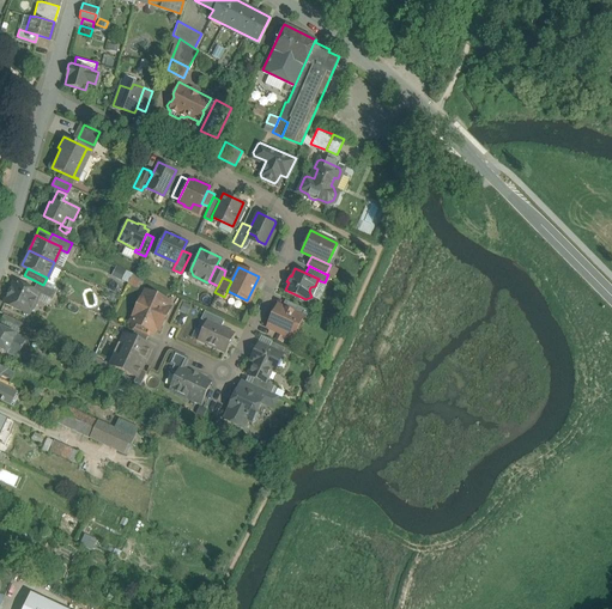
[(32,288),(13,280),(10,288),(10,287),(6,293),(7,293),(4,302),(22,310),(23,312),(25,314),(29,312),(31,309),(30,308),(37,292),(37,291),(32,288)]
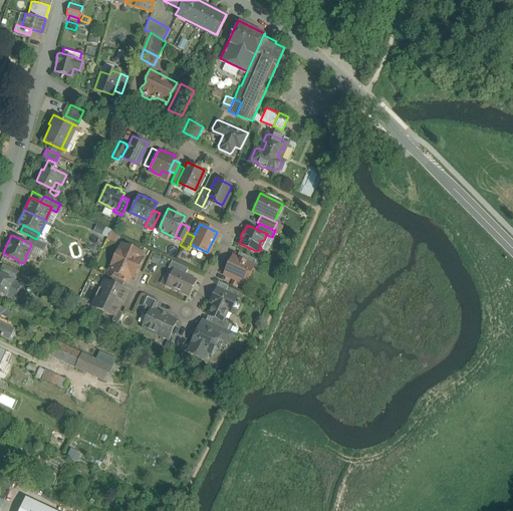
[(36,239),(30,236),(27,242),(31,244),(31,245),(43,250),(46,244),(36,239)]
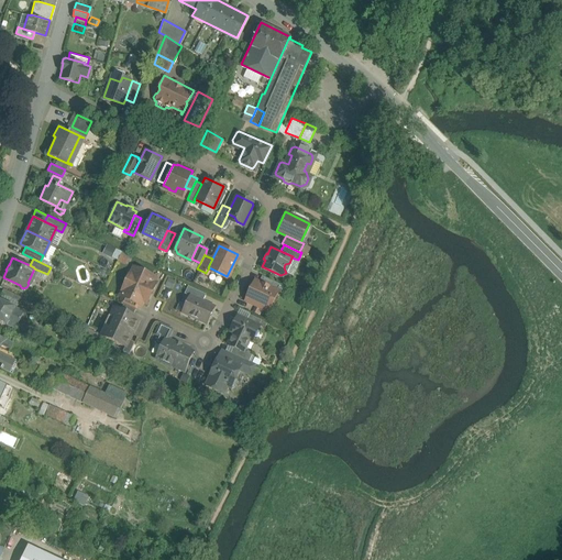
[(134,266),(130,274),(129,274),(123,286),(128,287),(123,296),(138,303),(141,304),(143,299),(145,300),(155,282),(152,280),(154,276),(134,266)]
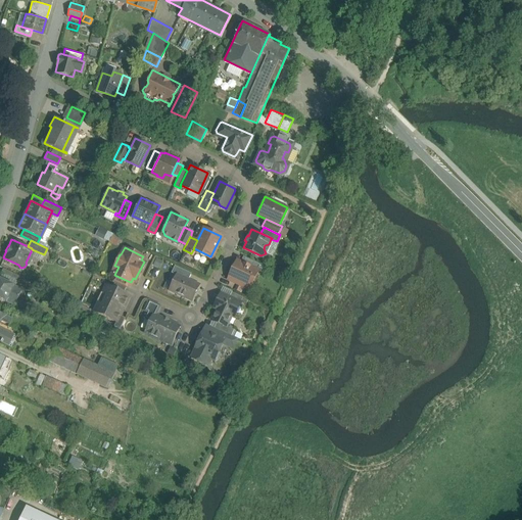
[(259,263),(242,254),(239,261),(256,269),(259,263)]
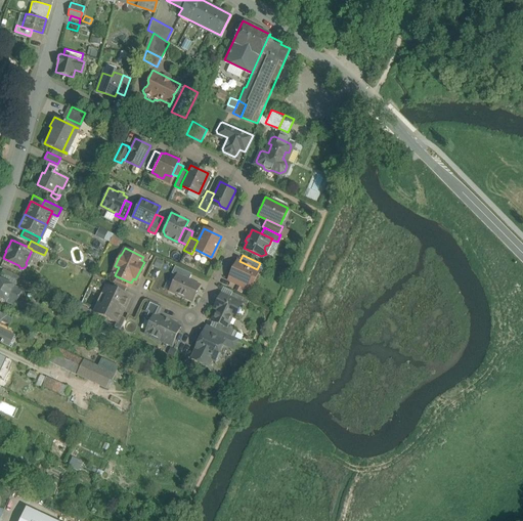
[(240,261),(237,263),(235,262),(233,265),(227,278),(245,287),(248,278),(253,280),(258,269),(257,269),(240,261)]
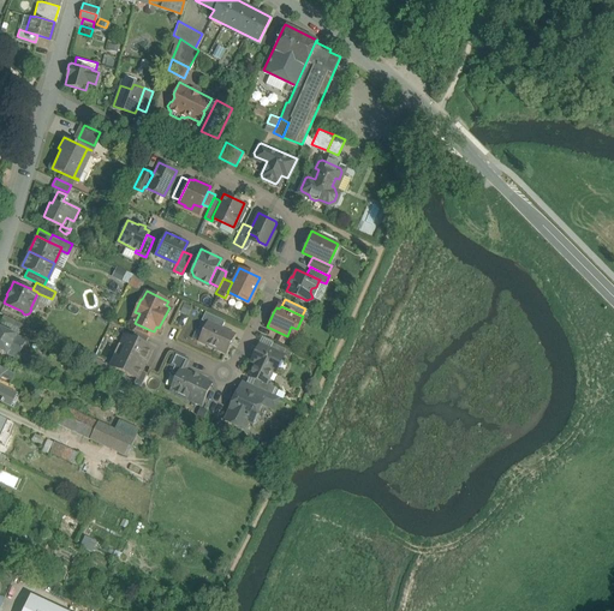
[(224,319),(204,310),(201,318),(207,322),(207,321),(220,327),(224,319)]
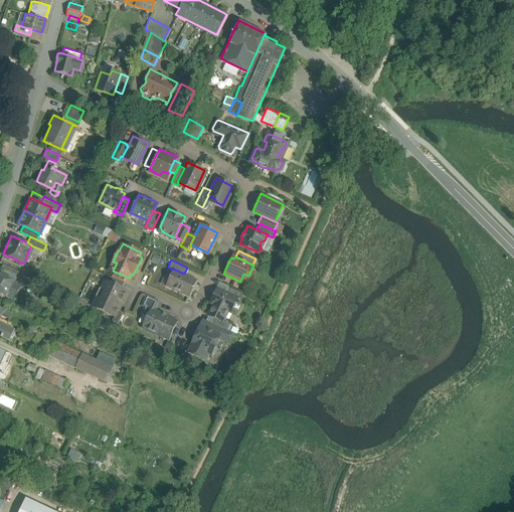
[(19,271),(2,263),(0,268),(16,276),(19,271)]
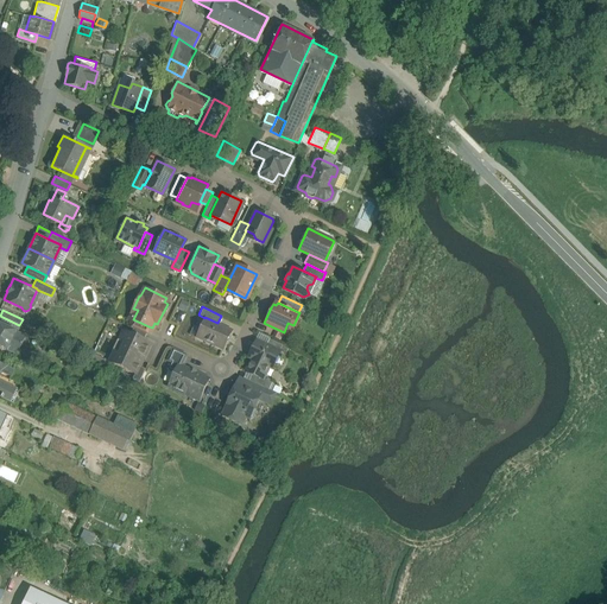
[(217,323),(204,317),(204,318),(196,335),(222,348),(231,329),(217,323)]
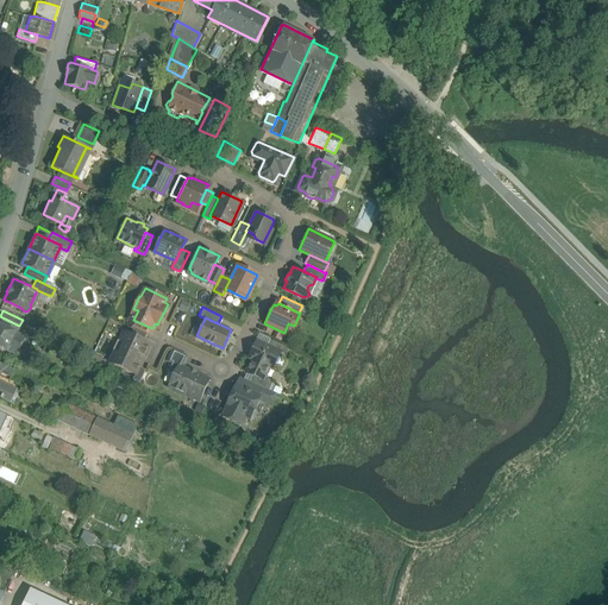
[(149,327),(133,320),(131,326),(145,333),(149,327)]
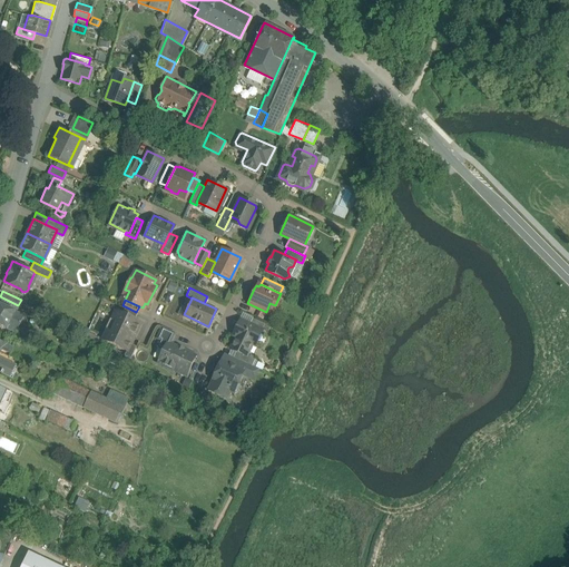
[(23,314),(0,303),(0,324),(16,332),(20,322),(23,314)]
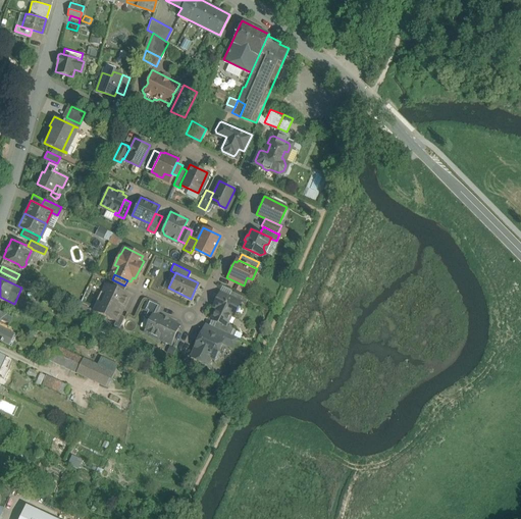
[(124,286),(113,280),(111,286),(122,291),(124,286)]
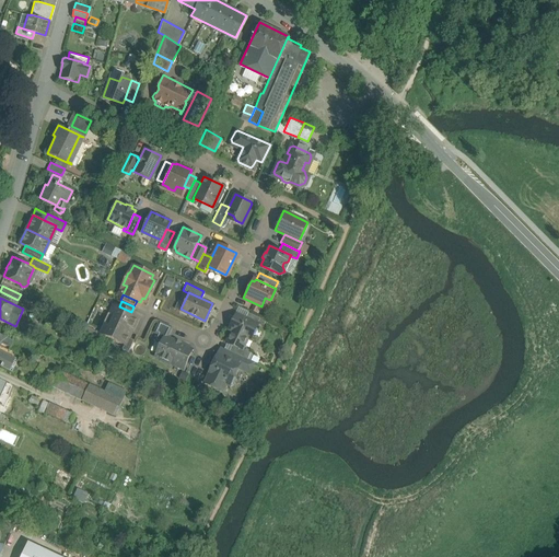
[(114,314),(108,324),(105,322),(100,332),(124,343),(127,336),(137,315),(131,312),(119,306),(115,305),(113,306),(111,310),(112,313),(114,314)]
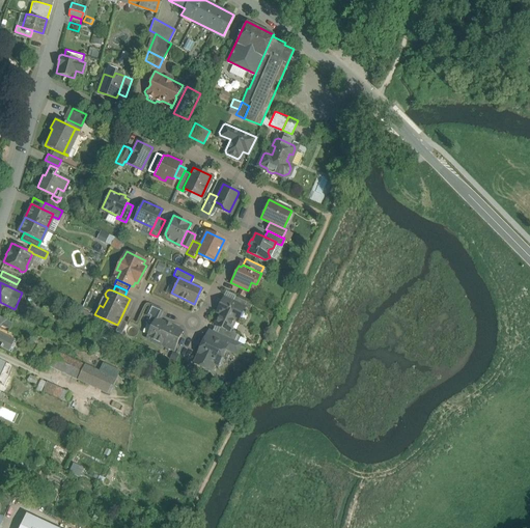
[(246,301),(234,296),(231,301),(243,306),(246,301)]
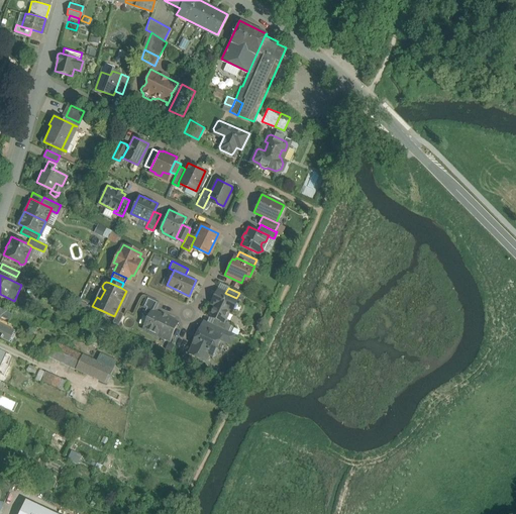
[(225,293),(217,289),(211,303),(214,304),(209,315),(214,317),(222,321),(227,311),(230,312),(236,298),(225,293)]
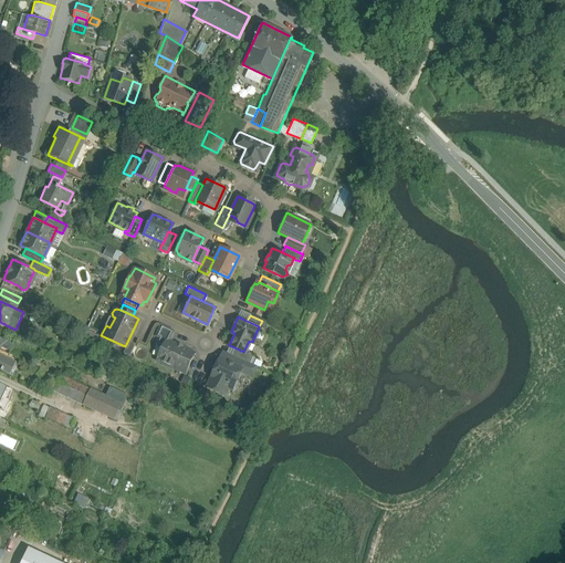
[(20,320),(16,330),(23,333),(29,323),(20,320)]
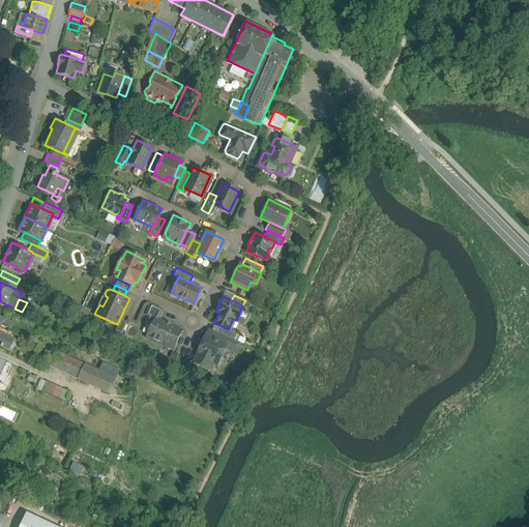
[(162,309),(150,302),(145,313),(149,315),(146,320),(152,323),(155,317),(156,318),(162,309)]
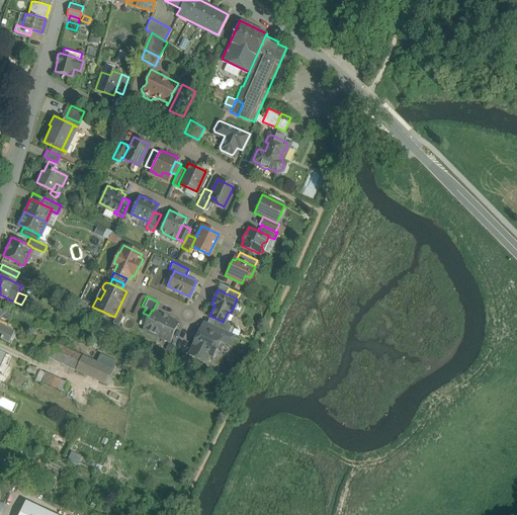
[(10,312),(0,307),(0,315),(8,319),(11,313),(10,312)]
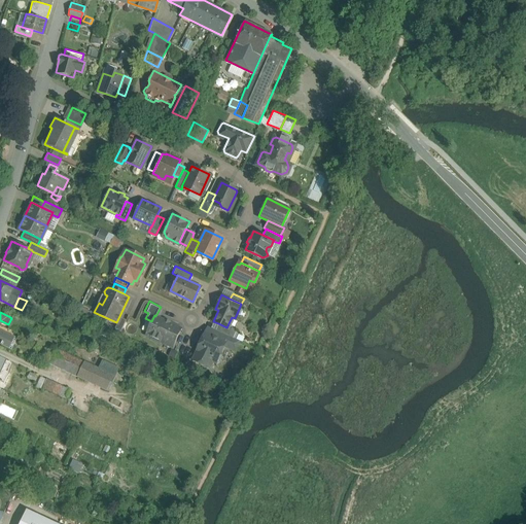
[(36,323),(13,312),(10,317),(11,318),(8,324),(7,327),(30,338),(36,323)]
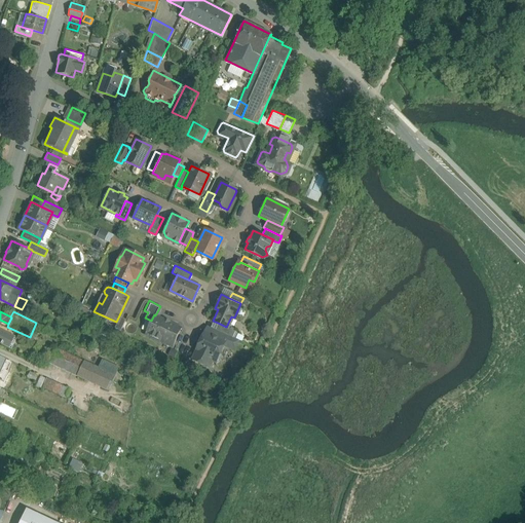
[(155,315),(154,314),(151,321),(145,333),(171,345),(180,327),(155,315)]
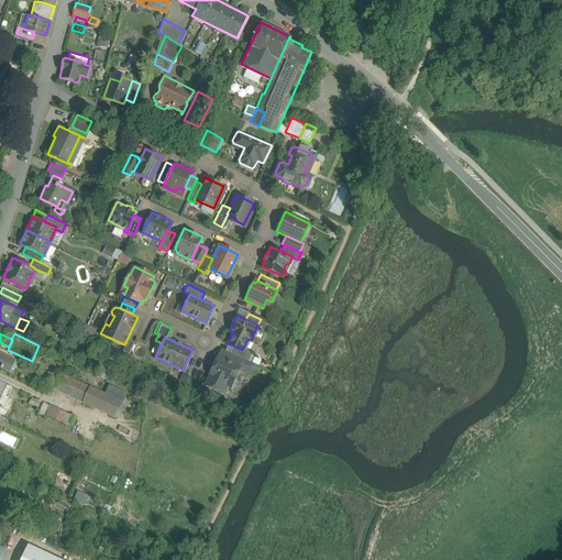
[(128,338),(124,344),(122,350),(129,352),(134,340),(128,338)]
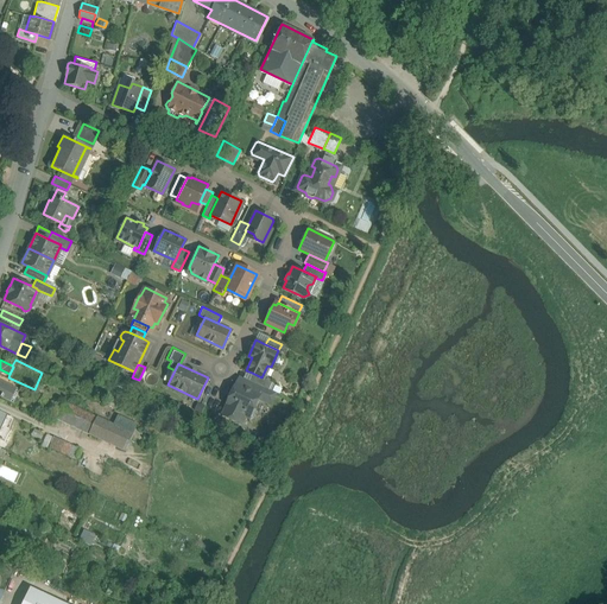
[(261,377),(252,373),(248,380),(267,388),(271,382),(261,377)]
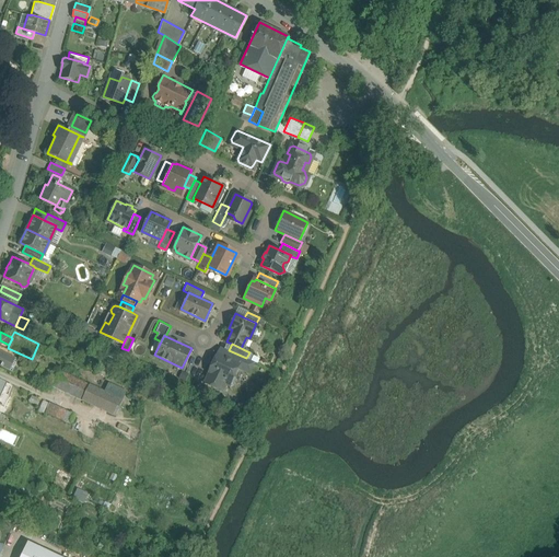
[(246,358),(229,350),(225,357),(239,363),(237,367),(242,369),(246,358)]
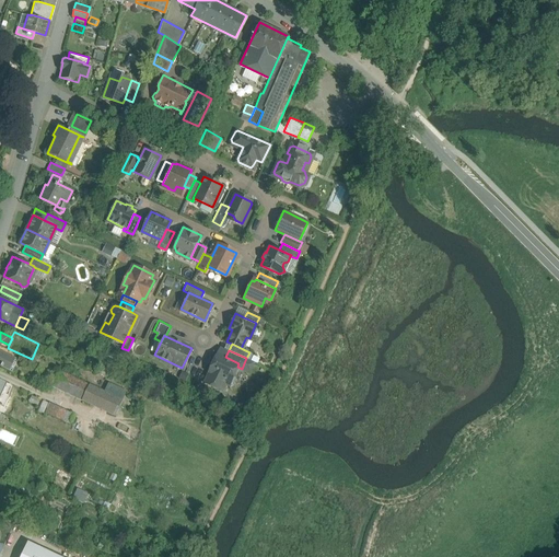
[(7,354),(3,361),(4,361),(2,366),(11,370),(18,358),(7,354)]
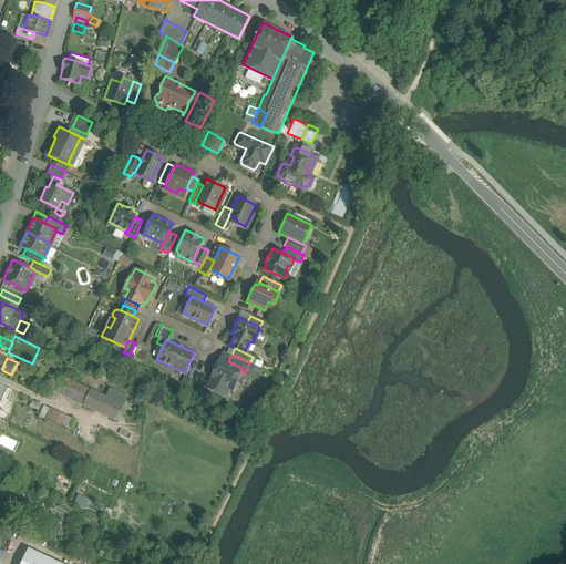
[(228,361),(219,358),(206,387),(225,396),(228,388),(232,389),(235,388),(238,381),(237,378),(240,371),(242,368),(228,361)]
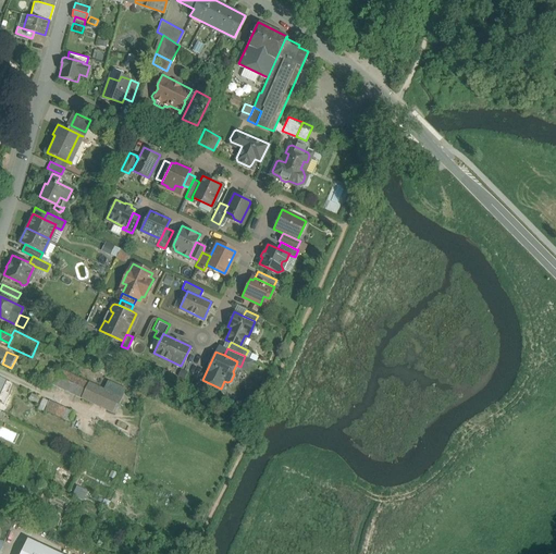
[(88,381),(58,367),(51,381),(113,411),(121,397),(88,381)]
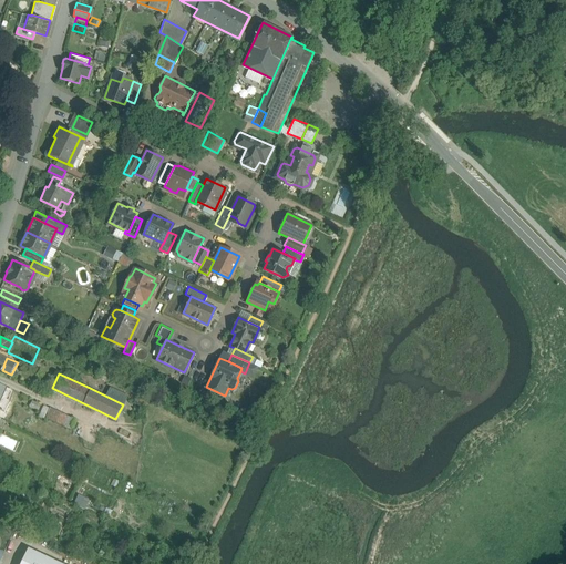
[(44,403),(40,413),(70,428),(74,418),(44,403)]
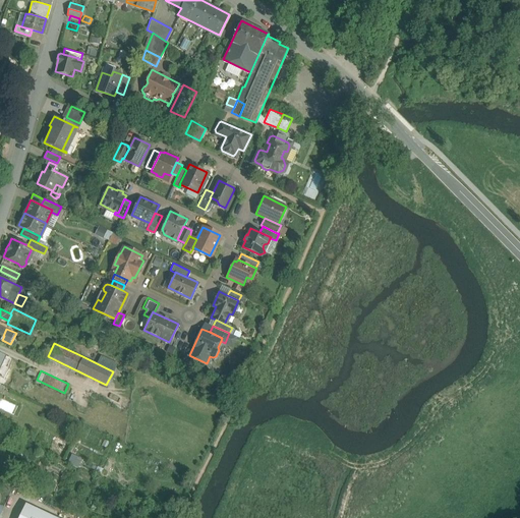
[(58,447),(39,438),(36,443),(62,456),(69,444),(62,440),(58,447)]
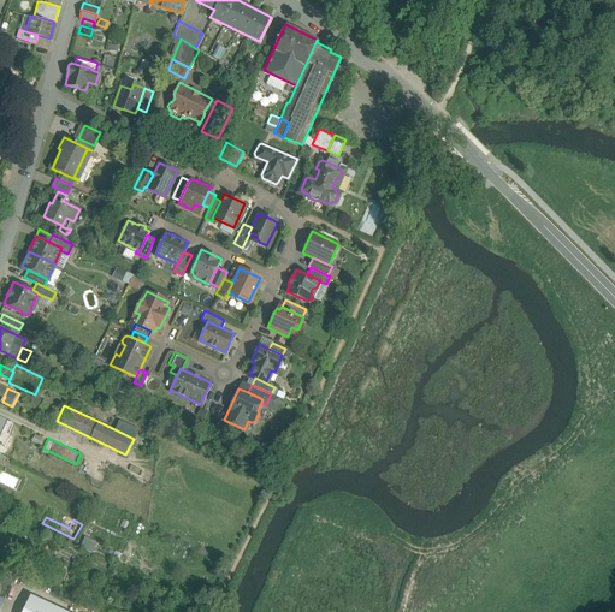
[(92,538),(84,534),(81,542),(88,546),(92,538)]
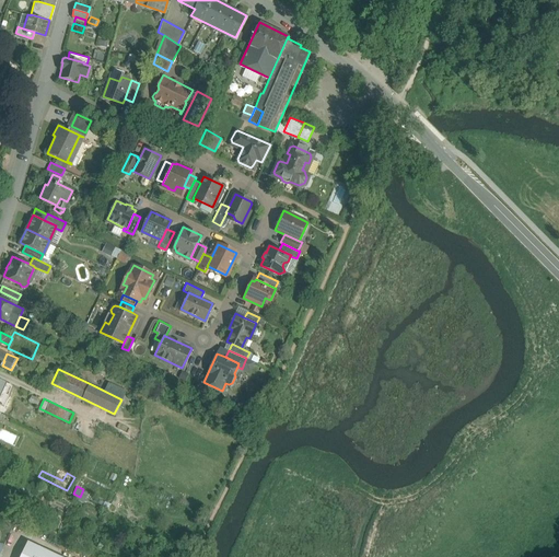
[(61,556),(27,541),(20,556),(61,556)]
